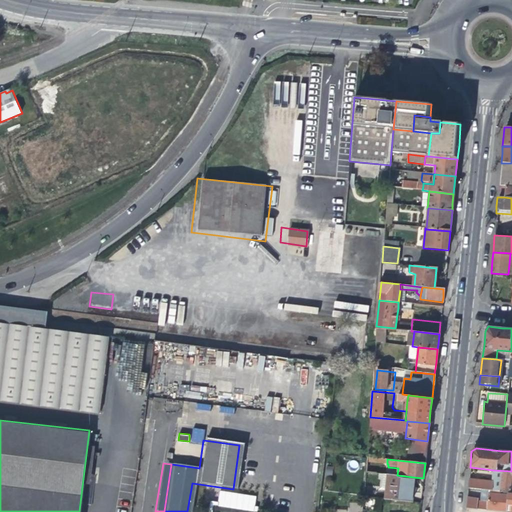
[(511,480),(511,471),(493,470),(493,476),(492,484),(468,481),(468,488),(509,492),(510,480),(511,480)]
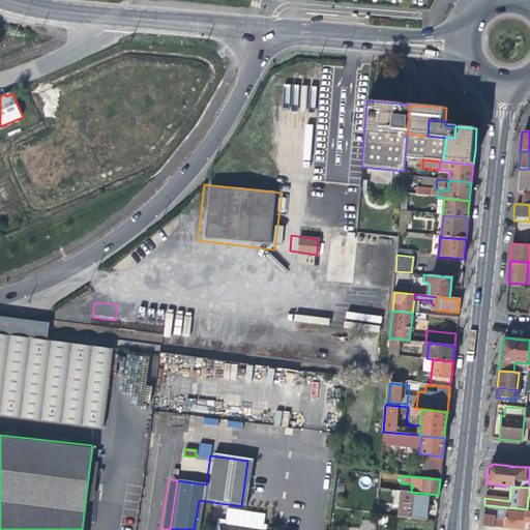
[(425,508),(428,494),(411,492),(401,491),(399,517),(424,520),(425,508)]
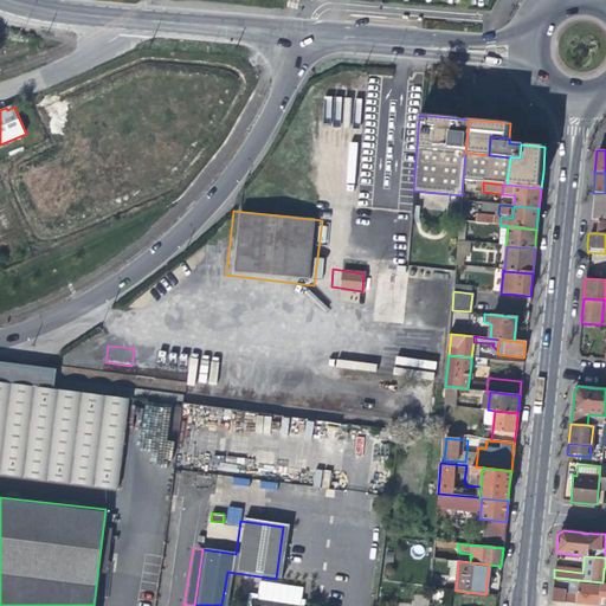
[(260,580),(257,599),(302,605),(304,587),(260,580)]
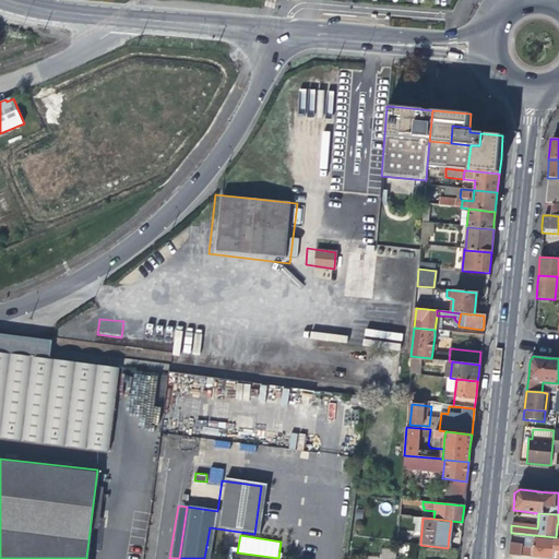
[(530,557),(549,558),(551,558),(552,554),(558,554),(558,542),(554,542),(554,540),(532,538),(531,543),(531,546),(530,557)]
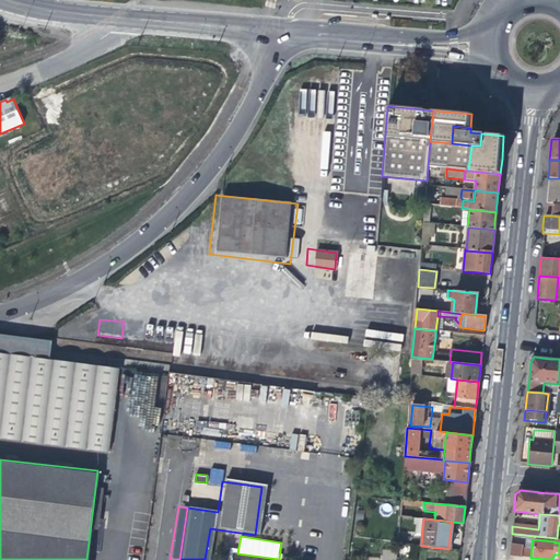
[(511,543),(509,556),(521,557),(523,546),(523,545),(511,543)]
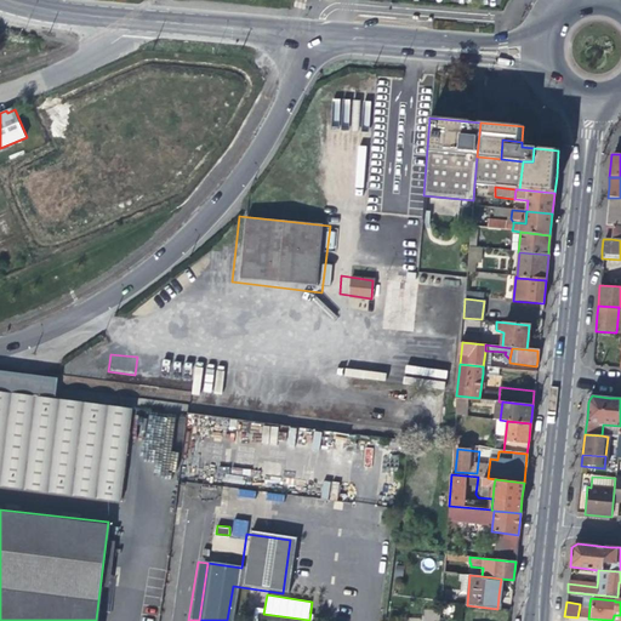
[(577,617),(588,619),(590,607),(580,605),(577,617)]
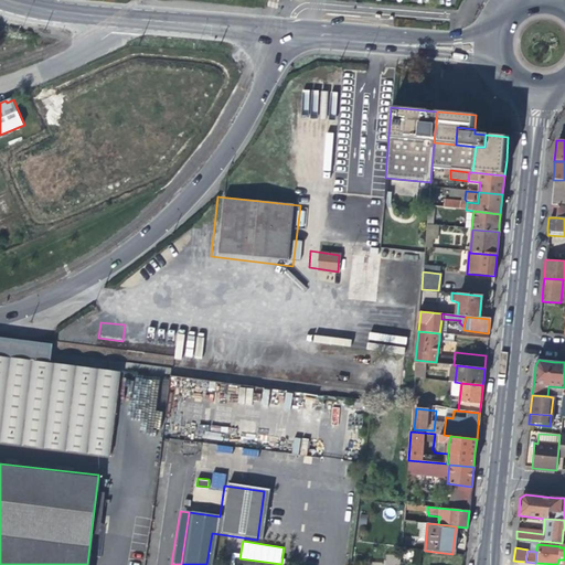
[(384,554),(384,564),(398,564),(400,555),(384,554)]
